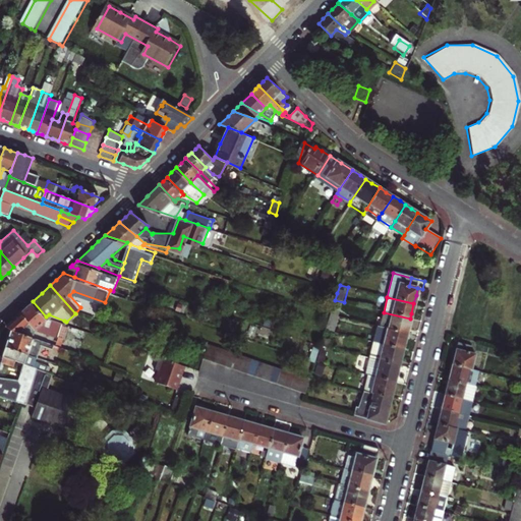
[(331,315),(341,317),(344,302),(335,300),(331,315)]
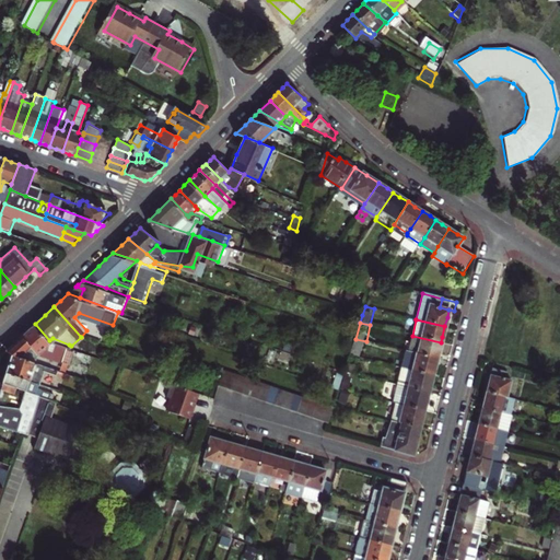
[(14,352),(21,356),(32,345),(39,352),(61,362),(69,345),(53,338),(49,340),(35,324),(20,338),(9,348),(14,352)]
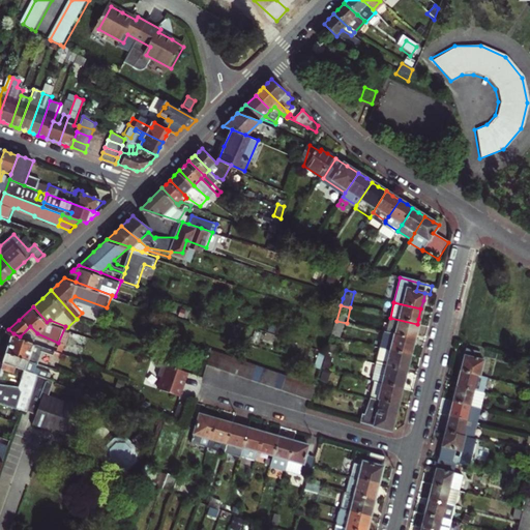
[(417,324),(390,318),(386,332),(413,340),(415,332),(417,324)]
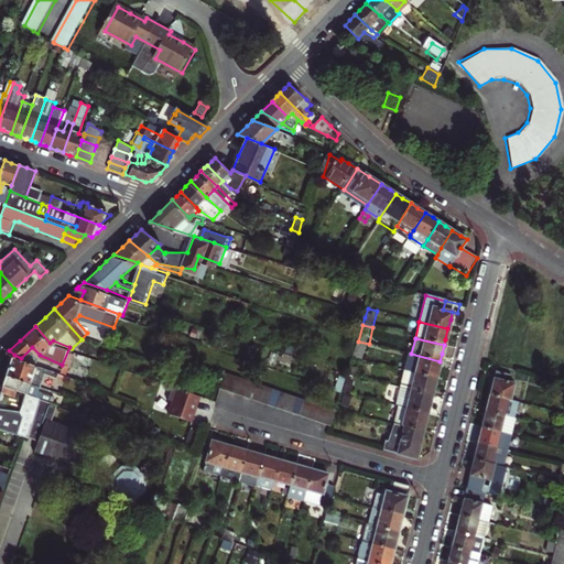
[(354,358),(365,361),(369,344),(358,342),(358,343),(354,358)]
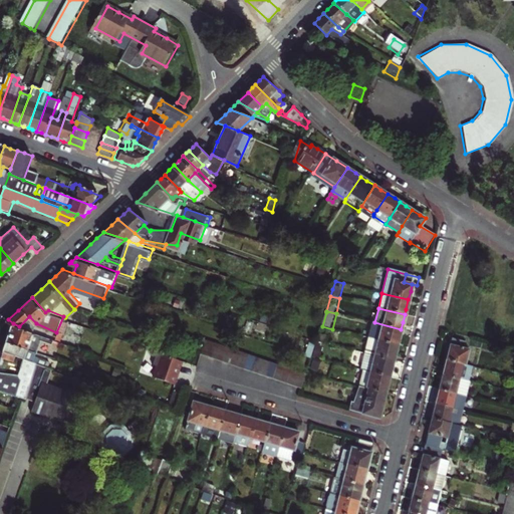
[(401,329),(374,322),(371,322),(367,338),(397,345),(399,336),(401,329)]
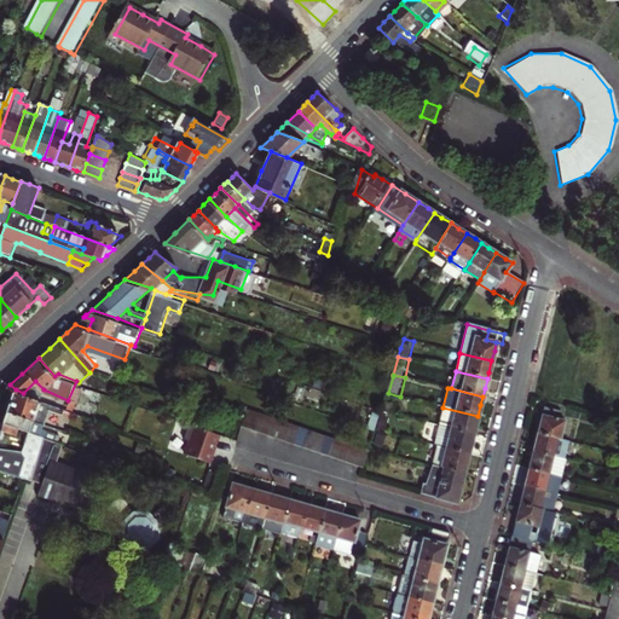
[(11,400),(7,409),(44,424),(50,409),(63,415),(65,410),(59,408),(23,393),(16,389),(11,400)]
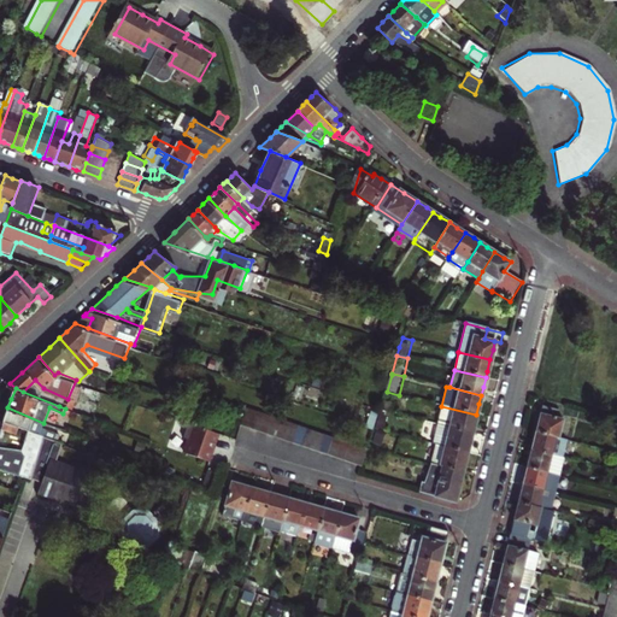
[(538,417),(534,430),(564,438),(565,439),(570,422),(565,419),(568,411),(541,404),(538,417)]
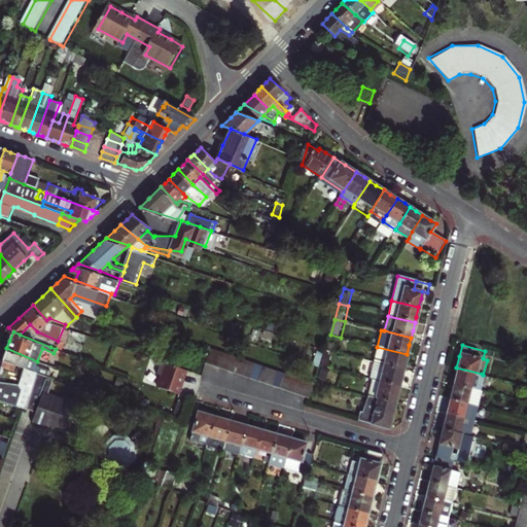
[(377,347),(373,362),(402,371),(405,363),(407,354),(377,347)]
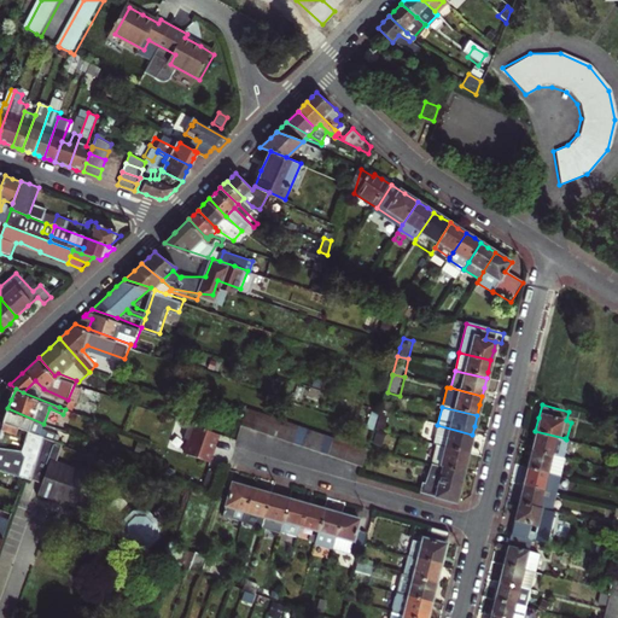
[(44,424),(7,408),(5,414),(3,419),(19,426),(30,430),(58,441),(60,435),(41,427),(44,424)]
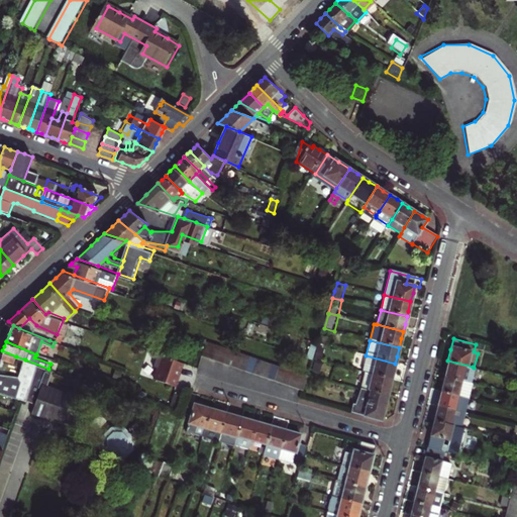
[(208,358),(213,343),(206,341),(202,352),(201,355),(208,358)]
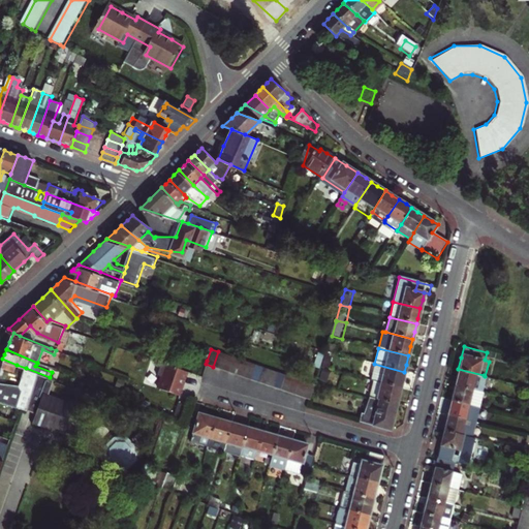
[(218,351),(213,367),(220,369),(225,354),(218,351)]
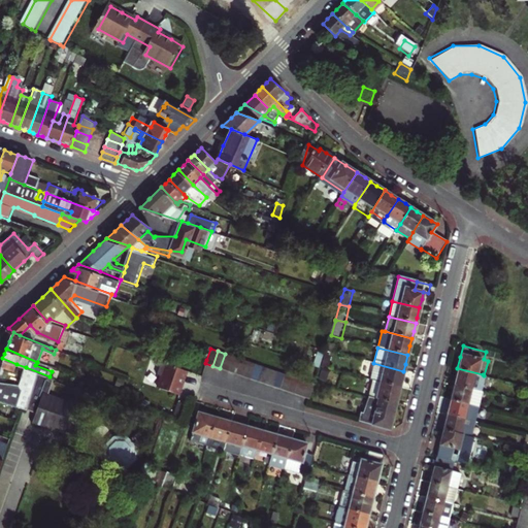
[(225,354),(220,368),(227,371),(232,356),(225,354)]
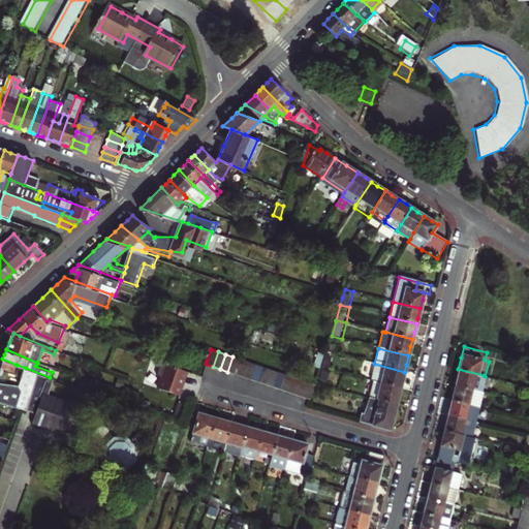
[(232,356),(227,372),(235,374),(240,360),(232,356)]
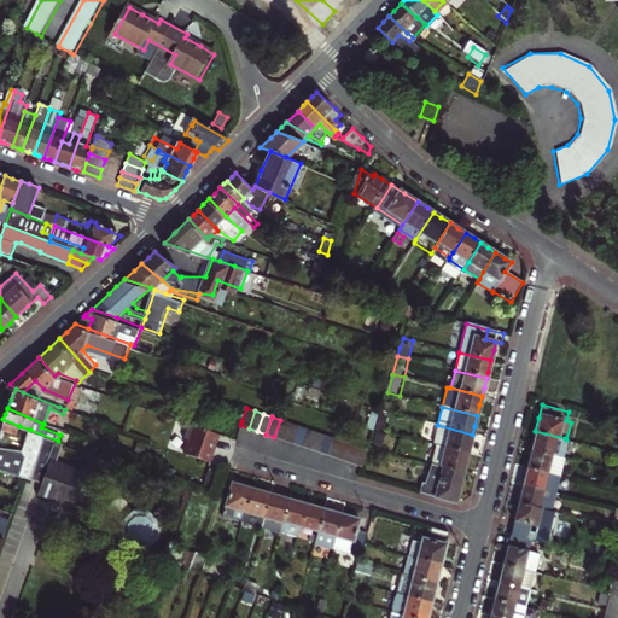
[(0,433),(1,433),(15,437),(19,426),(3,419),(0,418),(0,433)]
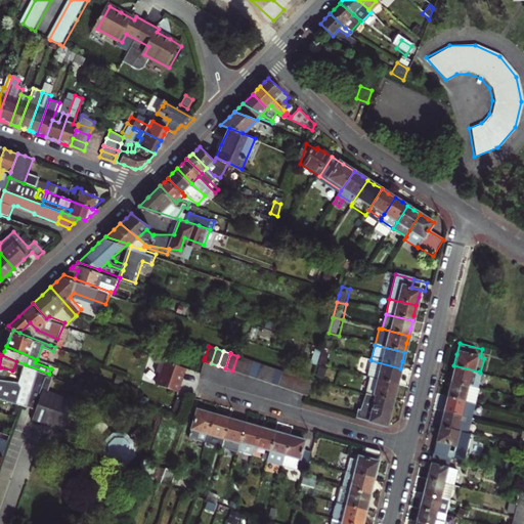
[(232,370),(241,374),(246,358),(237,356),(232,370)]
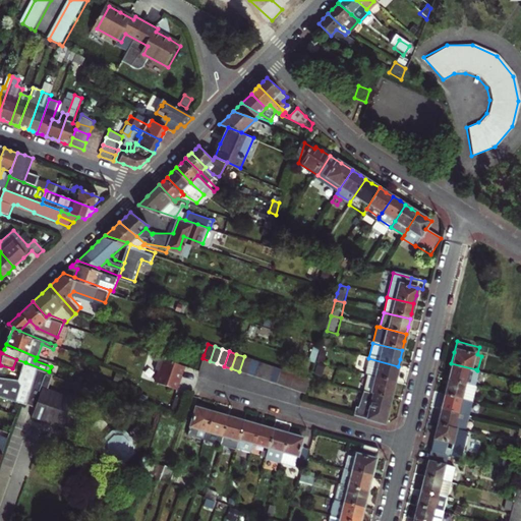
[(244,356),(239,371),(245,373),(250,359),(244,356)]
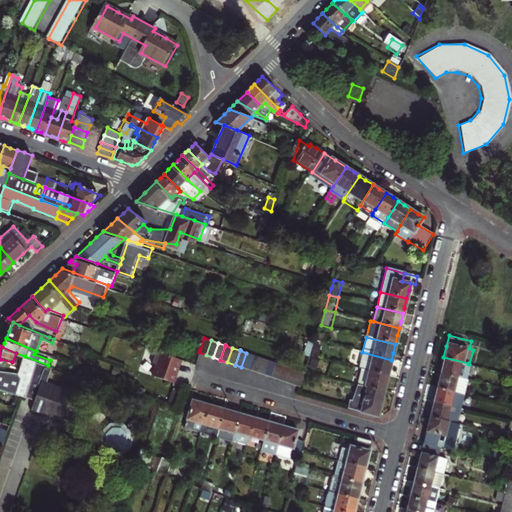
[(391,360),(362,352),(358,368),(361,369),(387,375),(389,369),(391,360)]
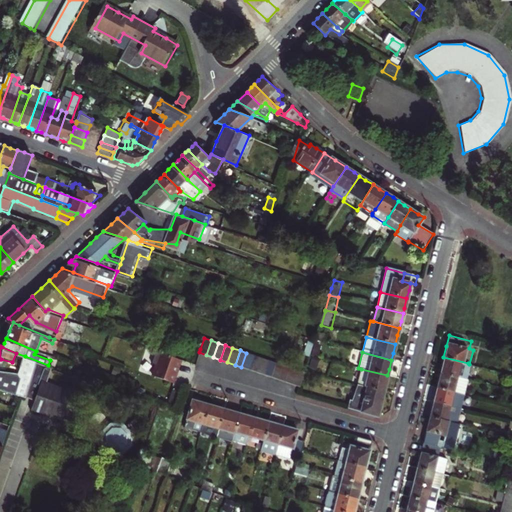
[(178,363),(155,353),(150,366),(155,368),(151,378),(171,386),(174,377),(173,377),(176,370),(178,363)]
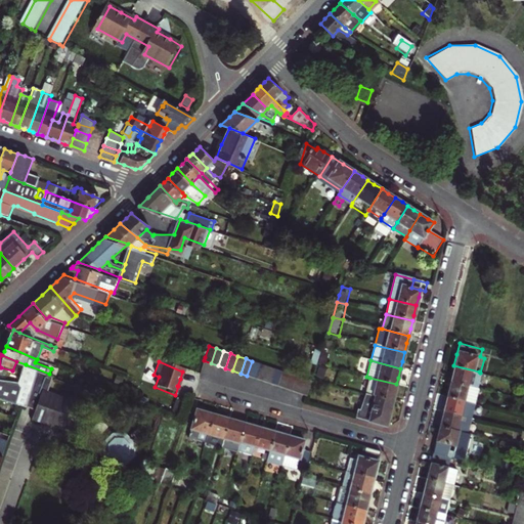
[(247,376),(254,379),(259,363),(252,361),(247,376)]
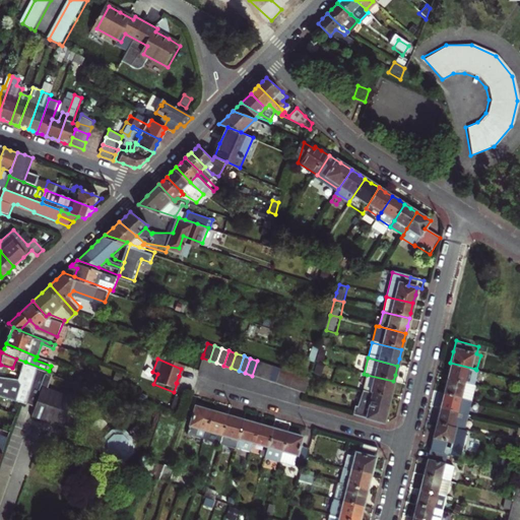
[(257,361),(252,376),(260,379),(265,364),(257,361)]
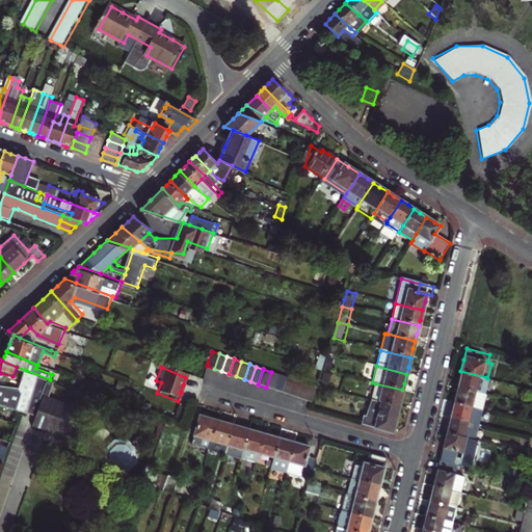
[(0,404),(16,409),(20,410),(31,416),(29,423),(47,430),(59,434),(71,405),(46,395),(50,383),(51,380),(50,379),(26,370),(20,387),(18,384),(14,383),(12,383),(1,383),(0,383),(0,404)]
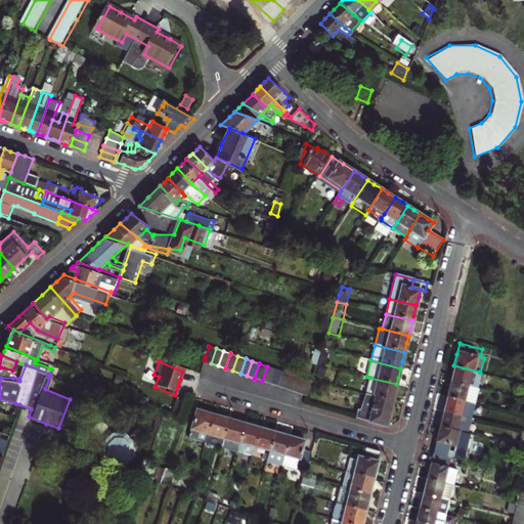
[(479,372),(453,365),(451,376),(449,382),(475,388),(481,389),(483,389),(487,374),(480,373),(479,372)]
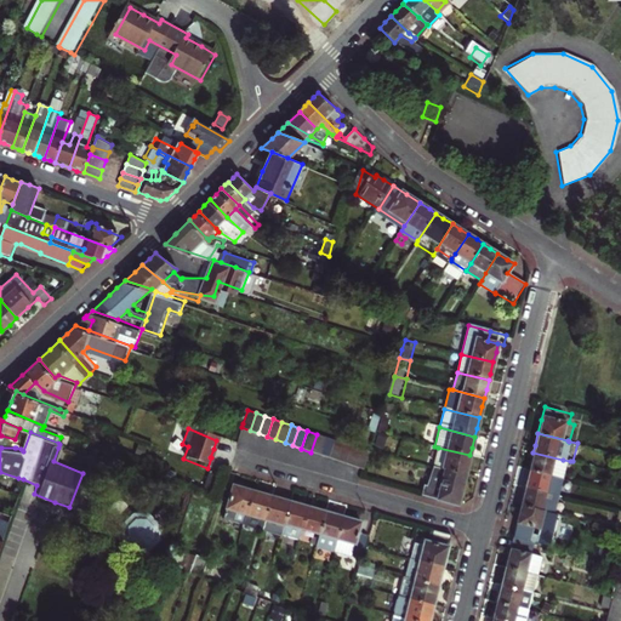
[(311,453),(319,455),(325,437),(317,434),(311,453)]
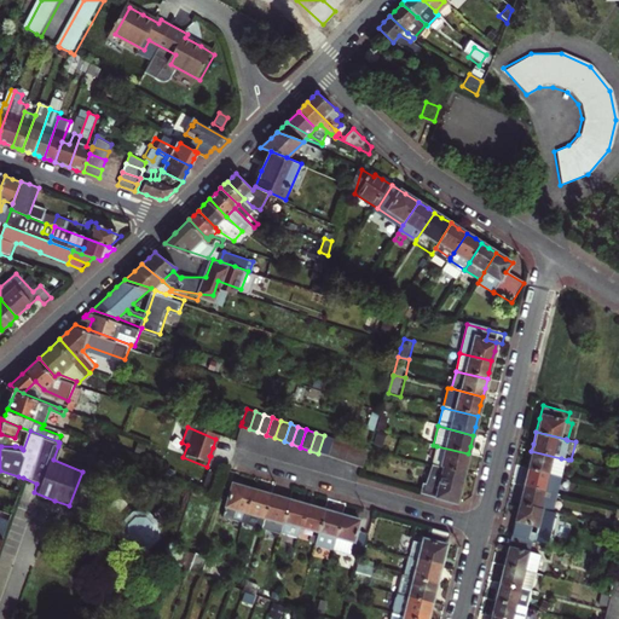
[(318,453),(328,457),(334,439),(324,435),(318,453)]
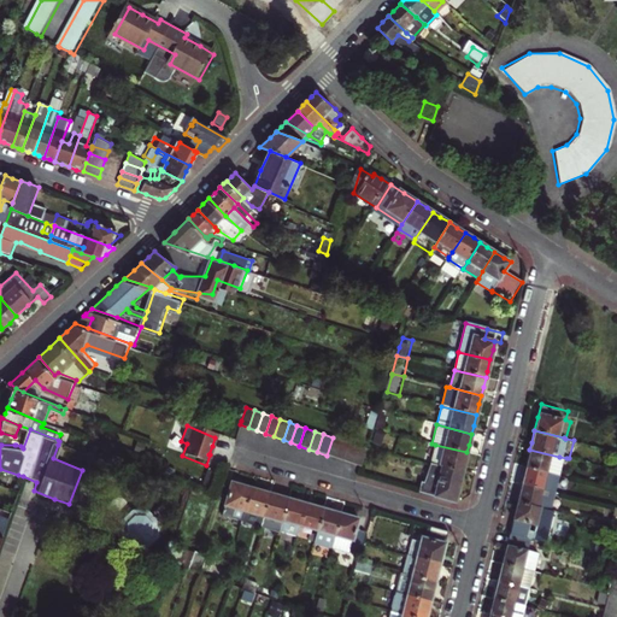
[(327,456),(335,458),(341,440),(333,438),(327,456)]
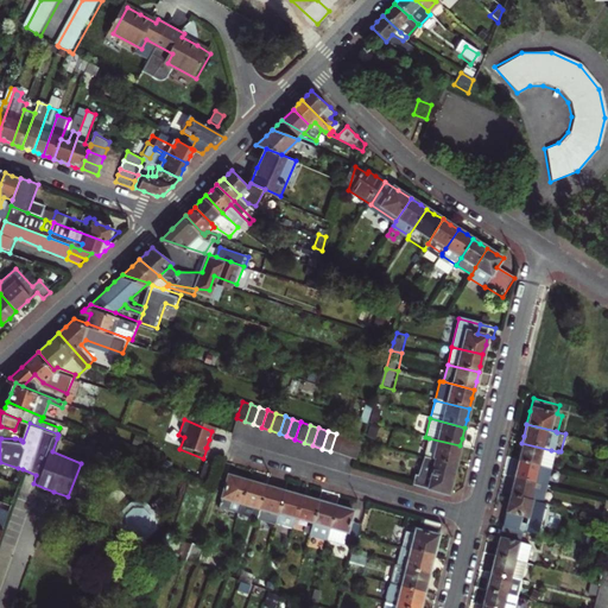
[(330,451),(337,455),(344,437),(336,434),(330,451)]
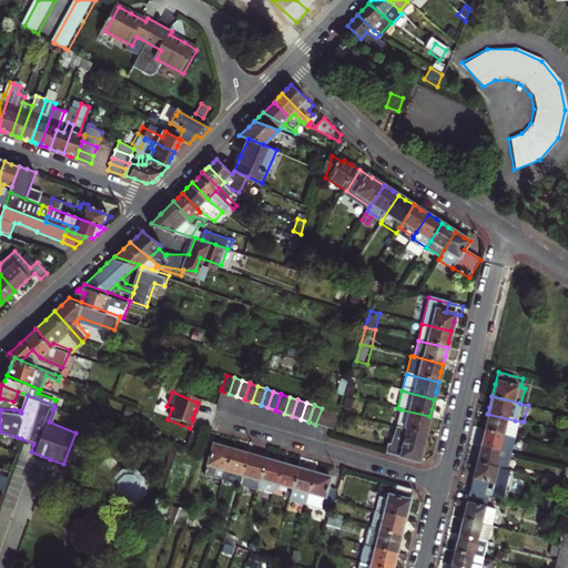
[(315,425),(323,427),(328,411),(322,408),(315,425)]
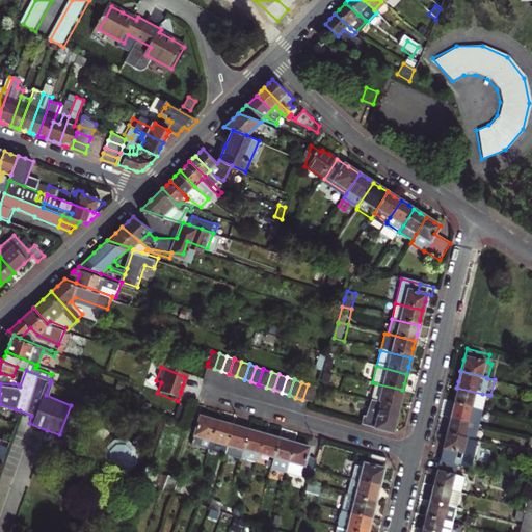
[(375,383),(371,399),(398,406),(400,399),(402,390),(375,383)]
